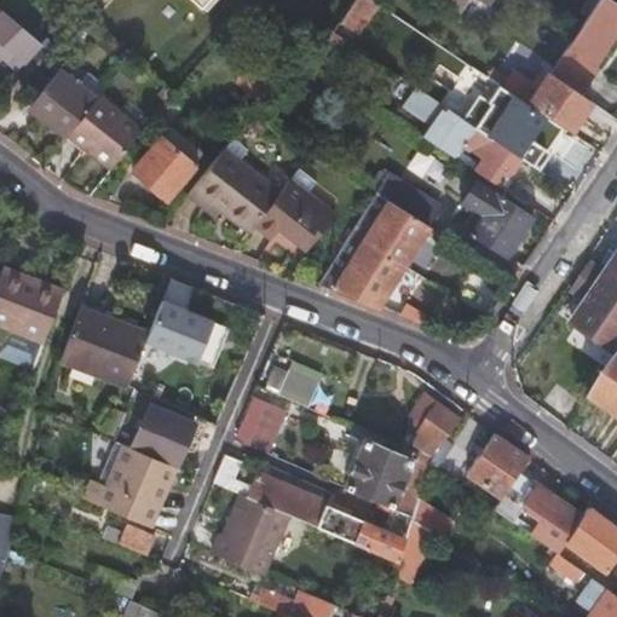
[(42,45),(44,45),(78,6),(70,0),(63,0),(29,33),(42,45)]
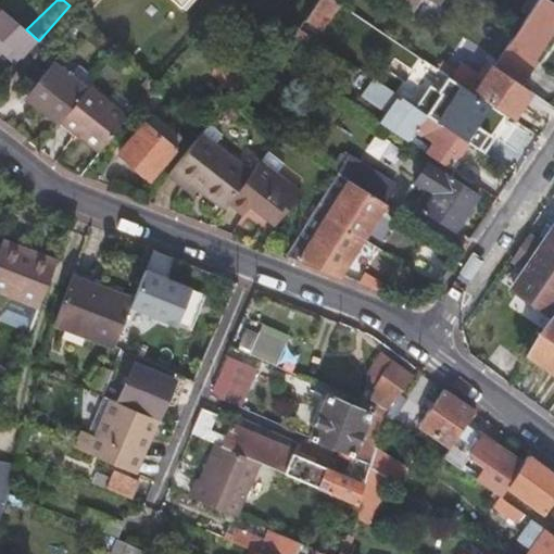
[(175,0),(181,5),(184,2),(186,0),(72,0),(88,15),(101,0),(175,0)]
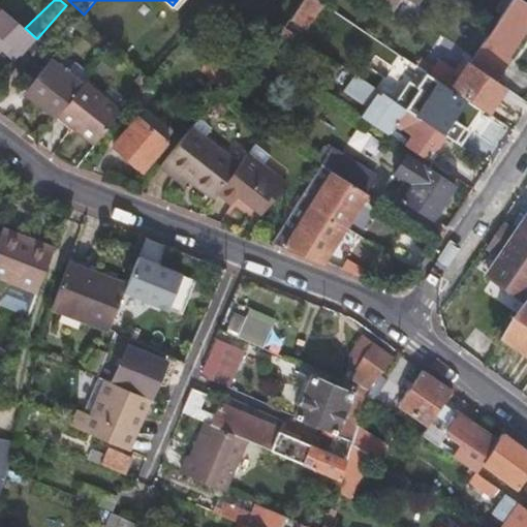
[(317,0),(304,0),(291,21),(306,31),(324,4),(317,0)]
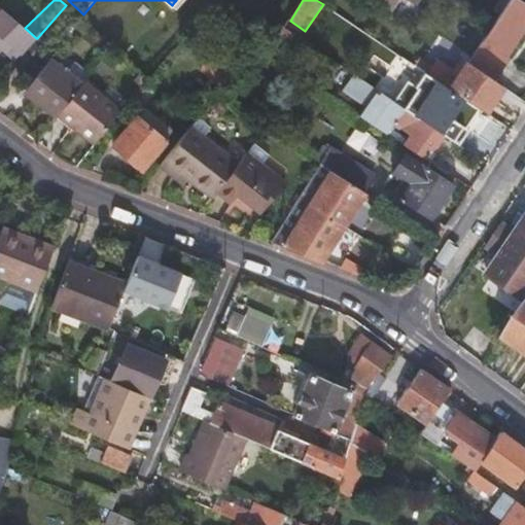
[(387,0),(383,6),(390,12),(398,0),(387,0)]
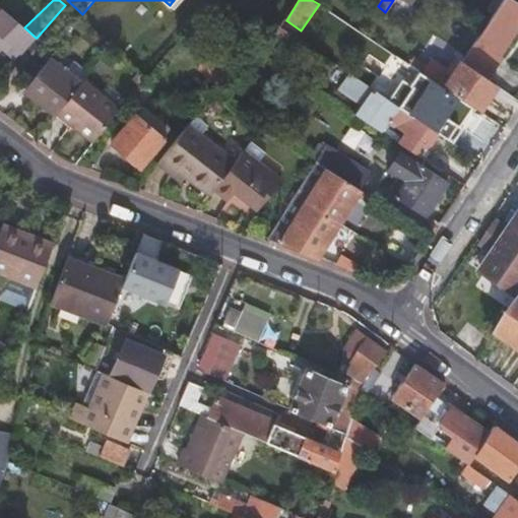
[(517,2),(514,0),(504,0),(502,4),(497,13),(489,24),(462,63),(490,81),(504,59),(501,57),(517,30),(517,2)]
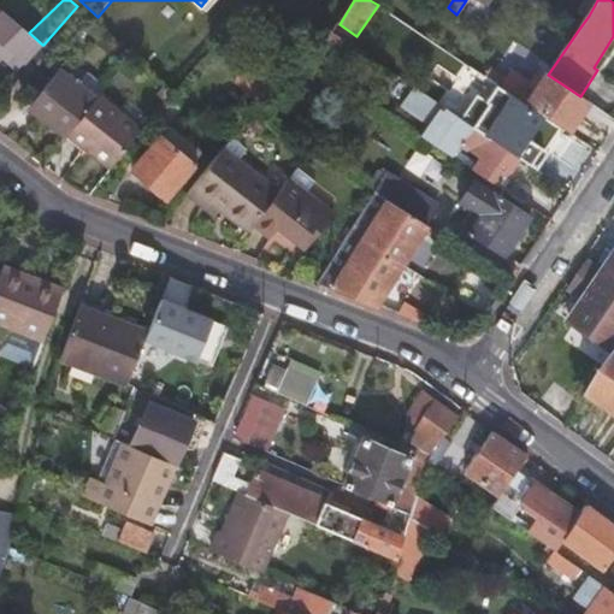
[(589,16),(595,5),(589,0),(582,11),(589,16)]
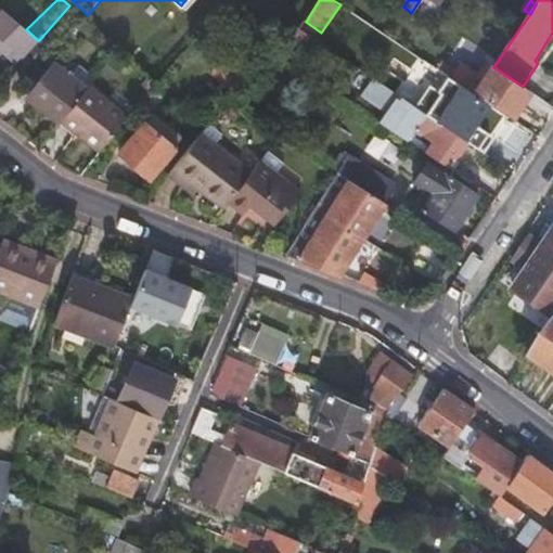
[(25,55),(38,40),(26,29),(2,10),(0,12),(0,49),(17,64),(25,55)]
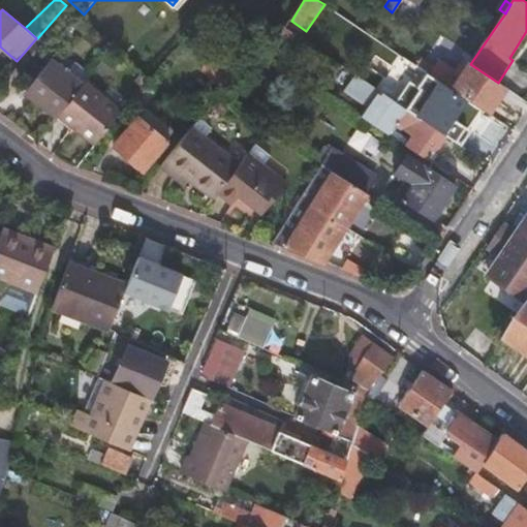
[(260,51),(272,58),(273,59),(284,66),(297,51),(306,57),(313,47),(281,25),(260,51)]
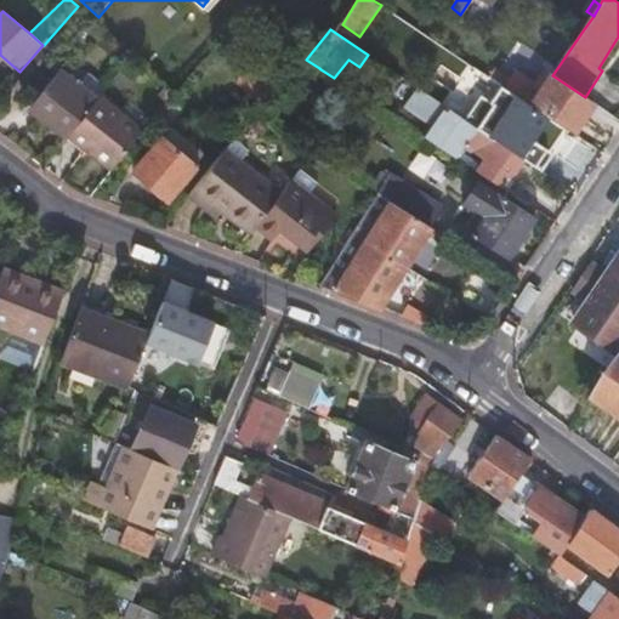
[(58,58),(44,45),(43,45),(28,62),(43,75),(58,58)]
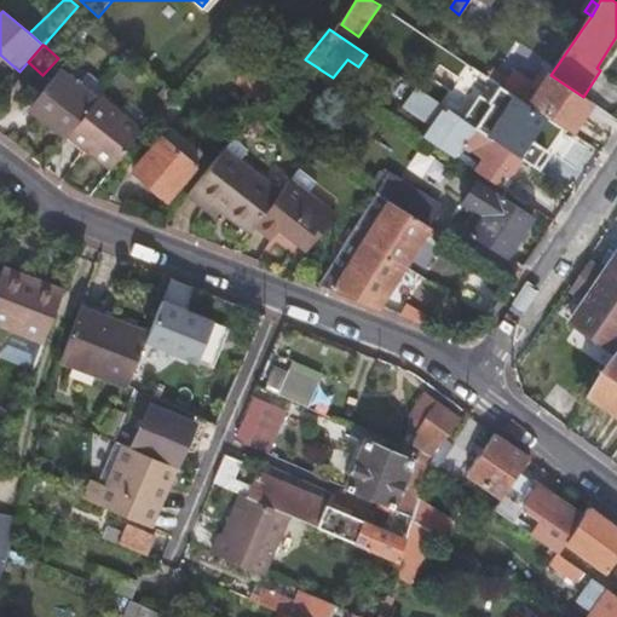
[(64,63),(58,58),(42,75),(48,80),(64,63)]
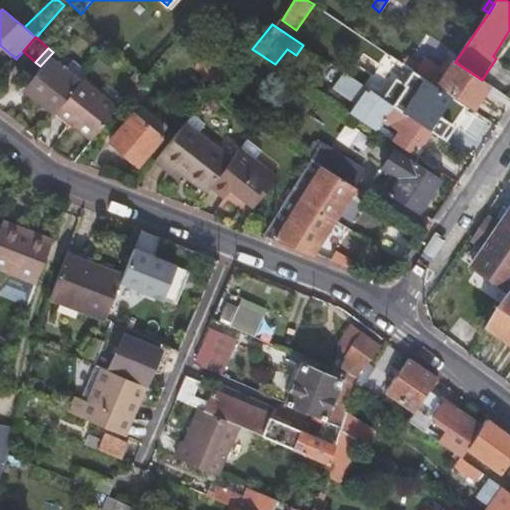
[(252,49),(242,60),(254,67),(263,56),(252,49)]
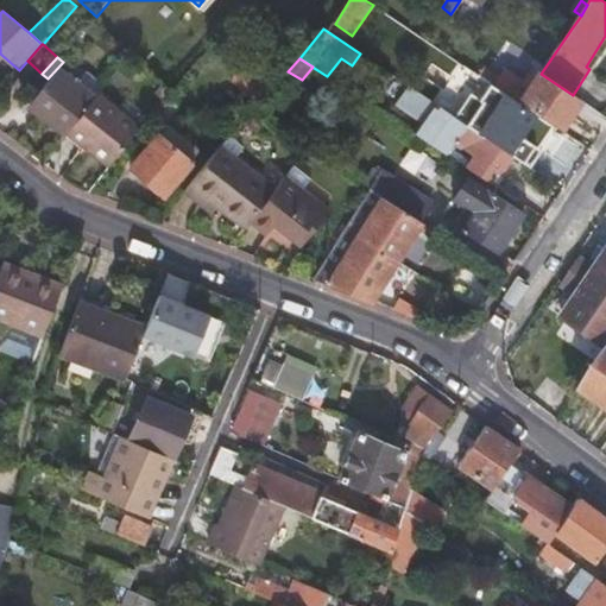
[(473,88),(480,77),(479,77),(465,67),(458,79),(473,88)]
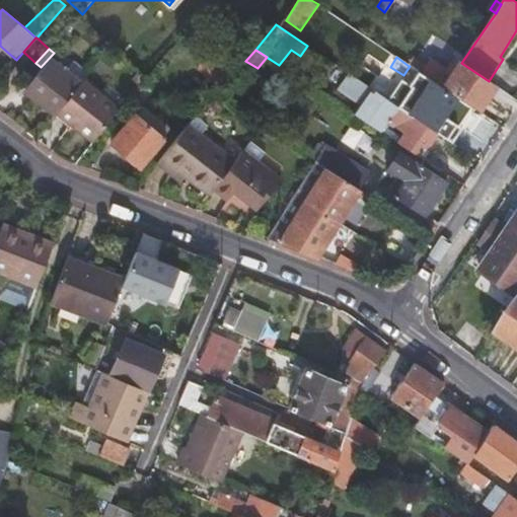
[(479,113),(497,86),(489,81),(461,63),(460,62),(450,78),(447,70),(432,61),(427,68),(414,59),(409,66),(410,66),(445,89),(479,113)]
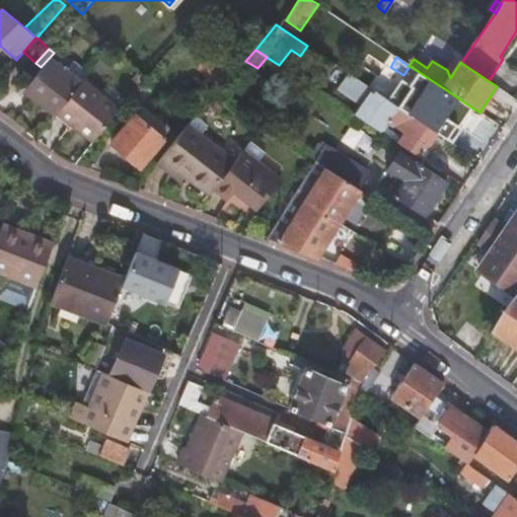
[(86,78),(89,75),(74,62),(67,71),(53,60),(26,91),(57,116),(59,113),(68,101),(82,82),(85,79),(86,78)]
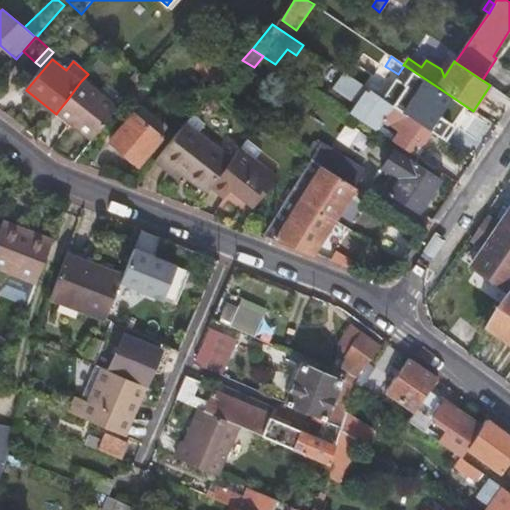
[(97,86),(85,77),(84,78),(81,81),(93,91),(97,86)]
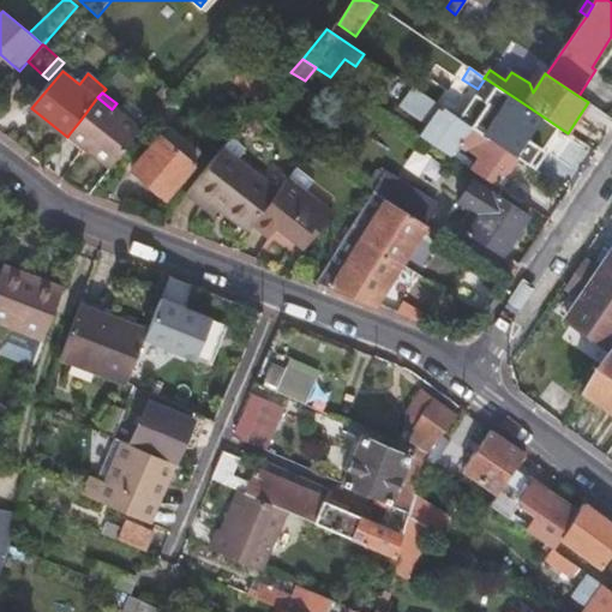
[(453,114),(424,95),(411,114),(426,125),(437,132),(430,143),(457,160),(466,150),(467,151),(481,161),(474,172),(499,189),(507,178),(520,160),(487,138),(471,126),(453,114)]
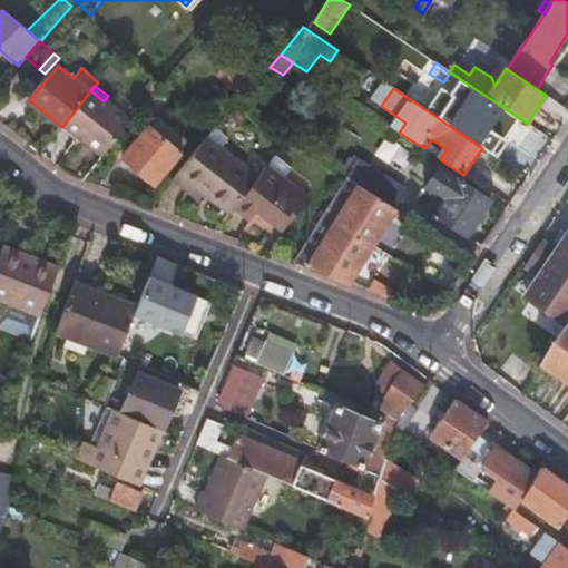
[(85,139),(105,156),(130,123),(104,101),(90,90),(75,111),(65,124),(85,139)]
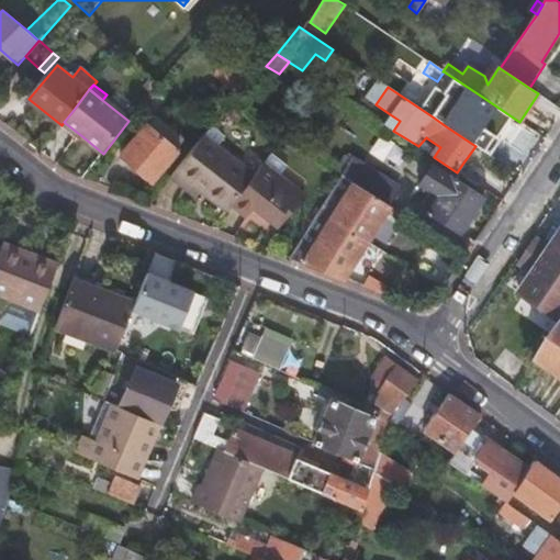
[(463,99),(446,126),(476,146),(484,153),(499,132),(506,119),(468,93),(463,99)]
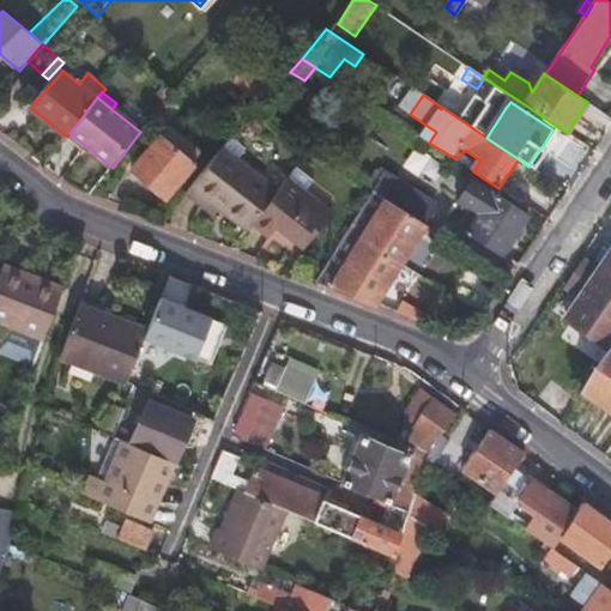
[(482,108),(470,126),(487,138),(506,108),(501,104),(494,115),(482,108)]
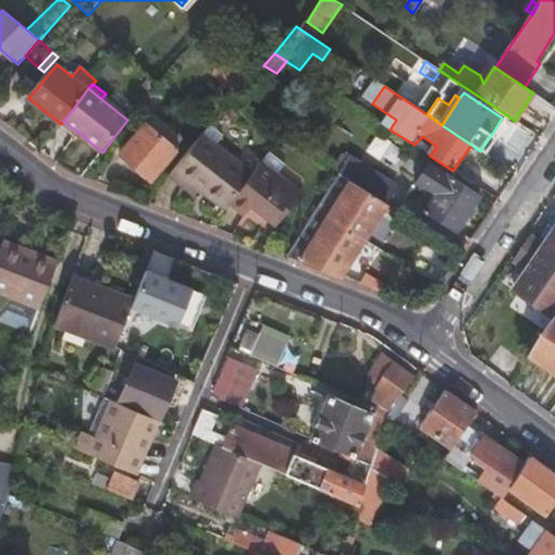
[(241,113),(232,108),(227,114),(236,121),(241,113)]
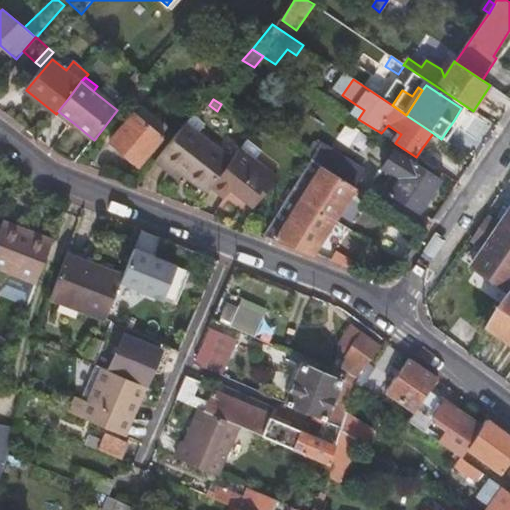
[(161,137),(162,136),(168,129),(144,109),(137,117),(161,137)]
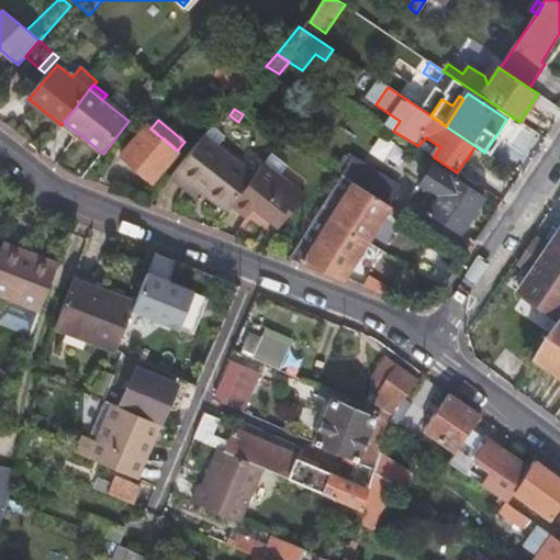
[(80,142),(84,137),(64,122),(62,125),(60,126),(80,142)]
